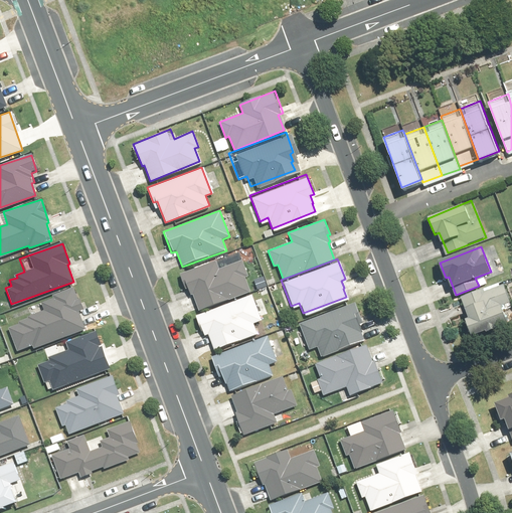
[(248,277),(242,262),(221,270),(218,260),(179,274),(182,283),(186,281),(197,310),(247,291),(243,278),(248,277)]
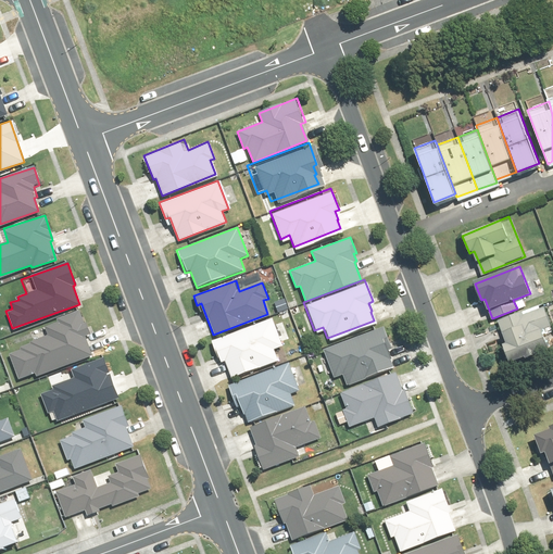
[(551,326),(543,304),(499,320),(507,345),(504,345),(511,363),(548,349),(541,330),(551,326)]
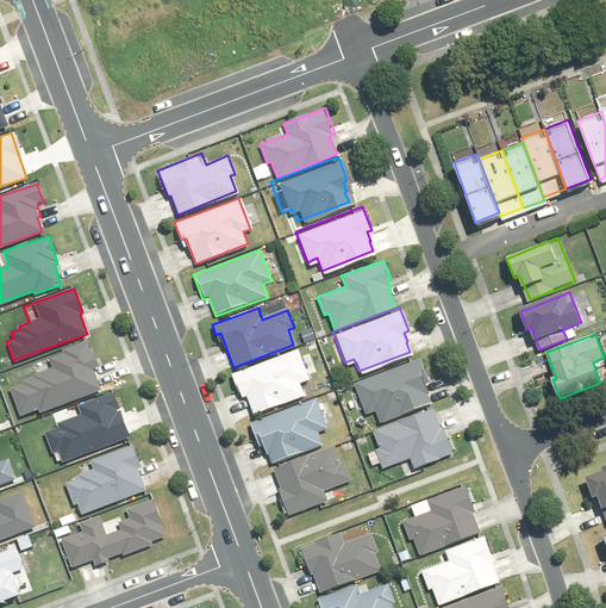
[(95,368),(85,340),(63,348),(64,352),(47,359),(50,367),(19,379),(22,384),(8,389),(19,416),(37,409),(38,414),(100,390),(93,370),(95,368)]
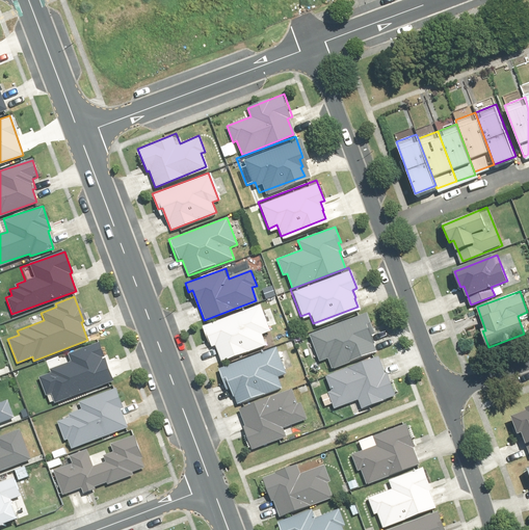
[(261,301),(203,323),(212,350),(220,347),(225,358),(270,341),(266,333),(268,332),(265,323),(268,322),(261,301)]
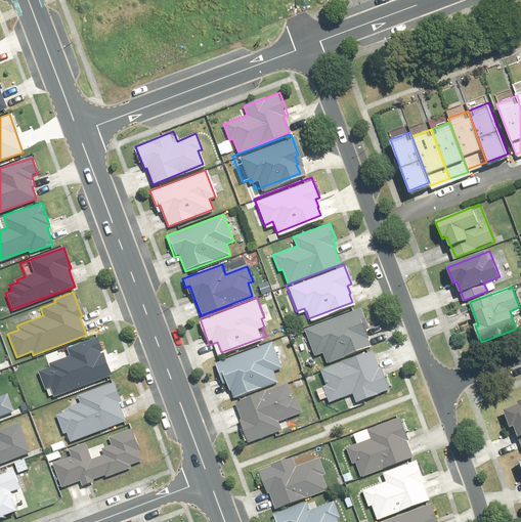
[(356,304),(298,325),(308,352),(316,349),(320,359),(364,343),(361,335),(363,334),(360,325),(363,324),(356,304)]
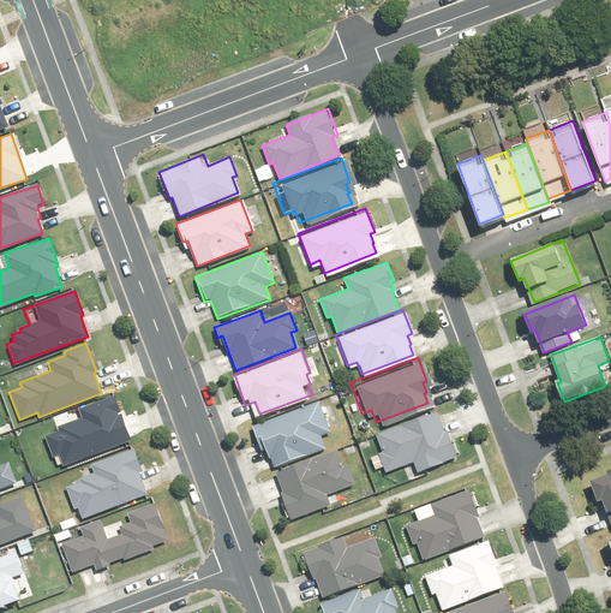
[(61,454),(64,463),(130,439),(114,396),(78,409),(82,417),(58,426),(59,432),(45,436),(52,458),(61,454)]
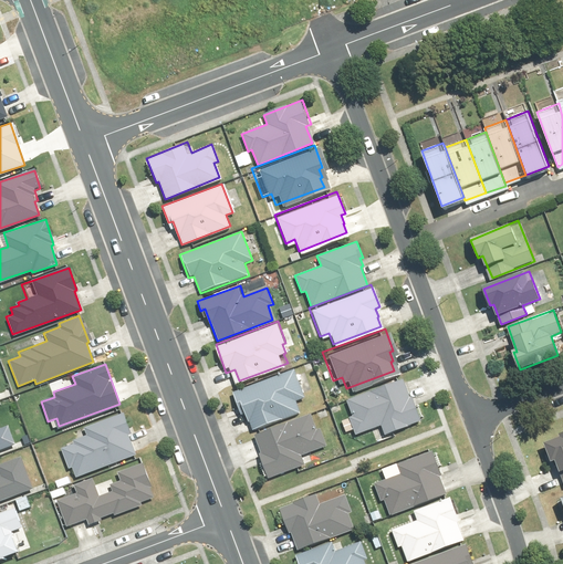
[(291,368),(230,392),(237,408),(242,406),(251,430),(301,413),(295,400),(302,397),(291,368)]
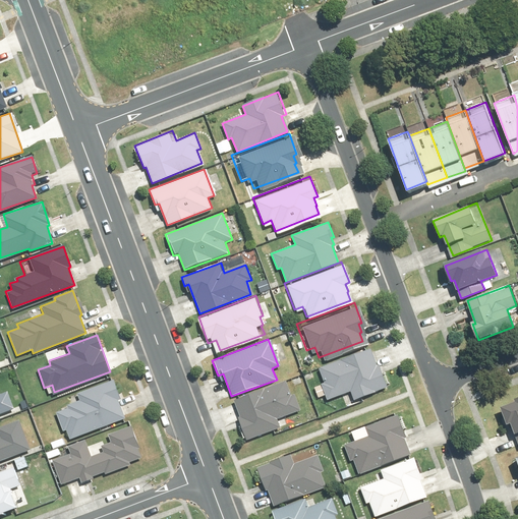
[(351,400),(387,387),(380,368),(377,369),(368,349),(319,368),(325,383),(321,385),(327,401),(348,392),(351,400)]
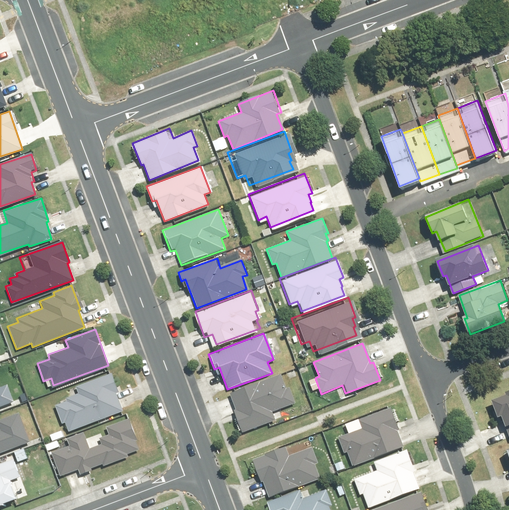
[(118,391),(111,373),(74,387),(77,394),(57,401),(59,404),(54,406),(61,424),(65,422),(68,430),(121,410),(114,393),(118,391)]
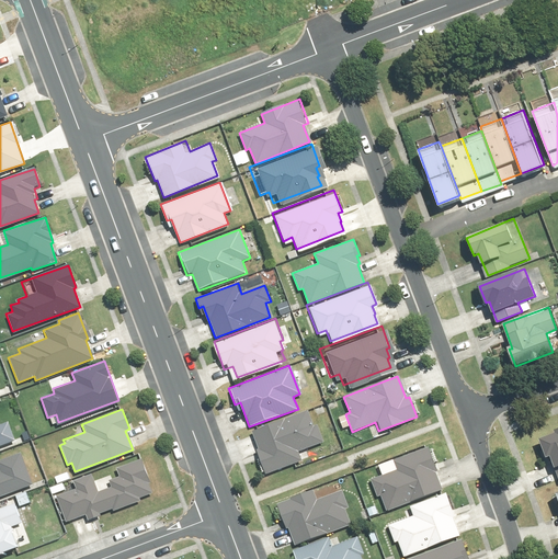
[(255,449),(265,475),(302,459),(298,451),(321,442),(315,423),(310,425),(304,410),(251,431),(259,448),(255,449)]
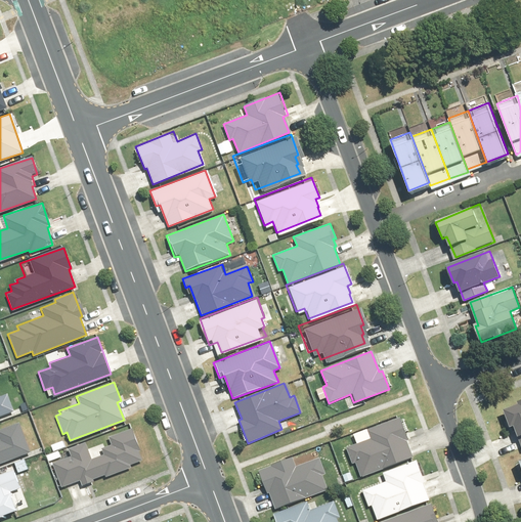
[(0,415),(12,410),(6,394),(0,396),(0,415)]
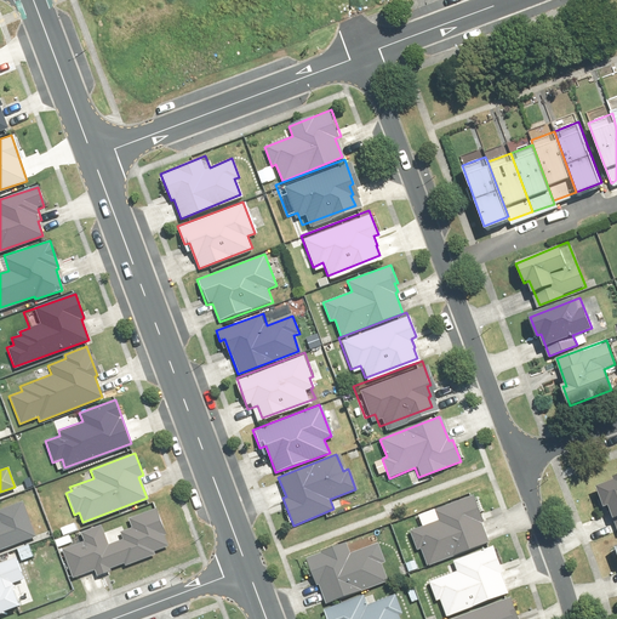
[(605,506),(610,504),(615,518),(612,518),(616,532),(616,476),(596,484),(605,506)]
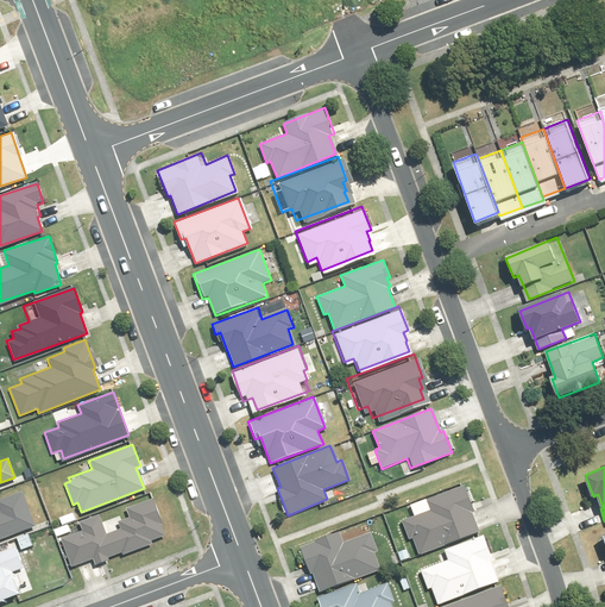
[(411,537),(418,554),(479,530),(472,511),(474,509),(464,483),(424,499),(428,508),(401,519),(408,538),(411,537)]
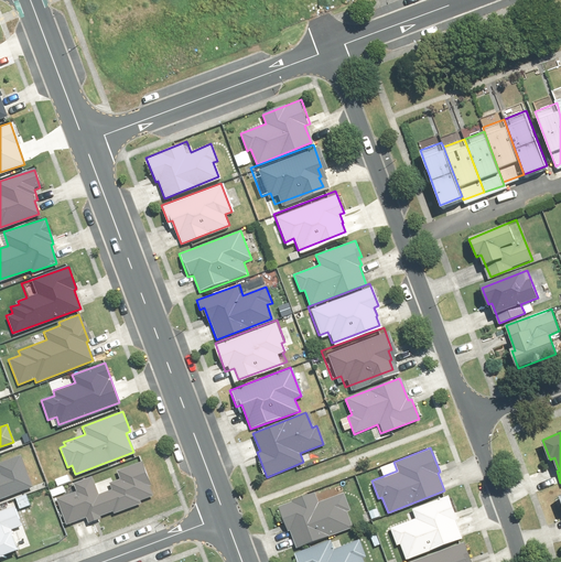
[(0,496),(30,485),(19,455),(0,462),(0,468),(1,472),(0,472),(0,496)]
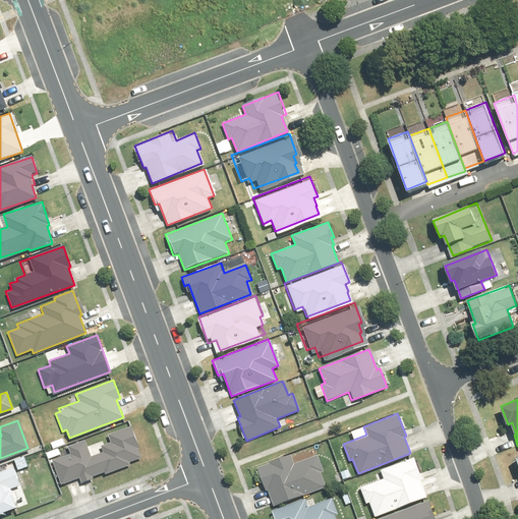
[(85,477),(106,471),(106,473),(129,465),(127,459),(139,455),(137,448),(138,448),(131,425),(107,433),(110,442),(101,445),(103,451),(91,456),(85,441),(67,447),(69,453),(52,459),(60,484),(85,476),(85,477)]
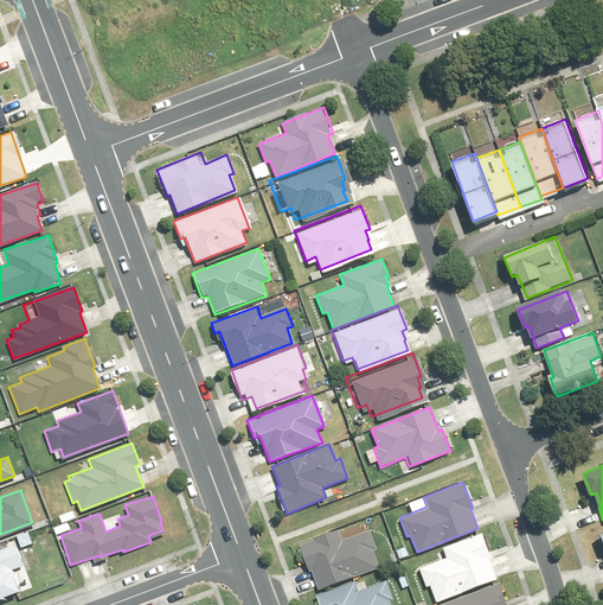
[(338,529),(299,543),(309,571),(310,570),(318,588),(379,566),(372,549),(376,548),(369,529),(341,539),(338,529)]
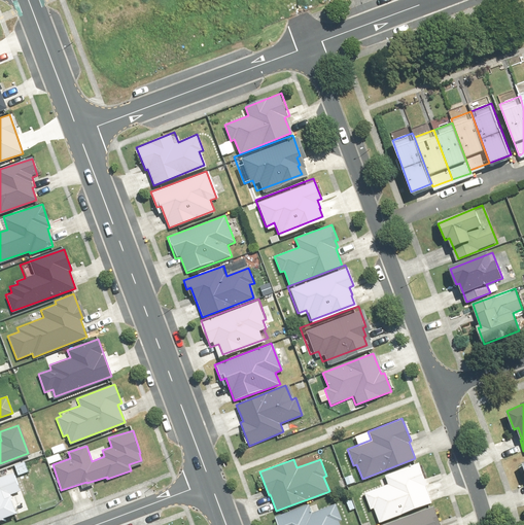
[(388,483),(363,492),(370,508),(373,506),(379,521),(431,501),(425,485),(427,484),(419,461),(384,474),(388,483)]
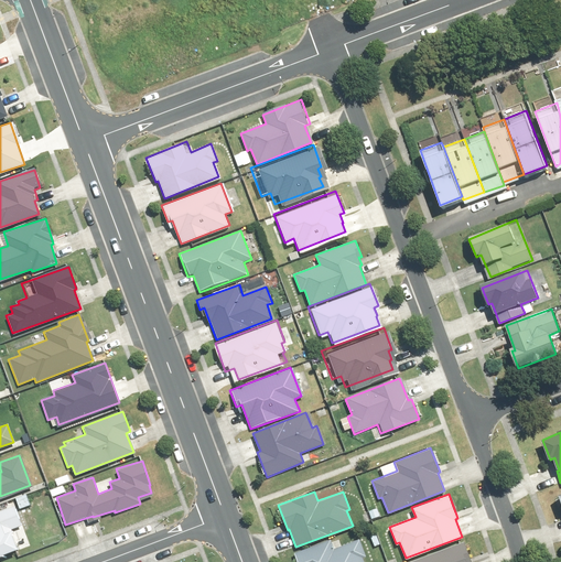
[(0,558),(21,552),(14,530),(22,528),(14,503),(0,507),(0,558)]
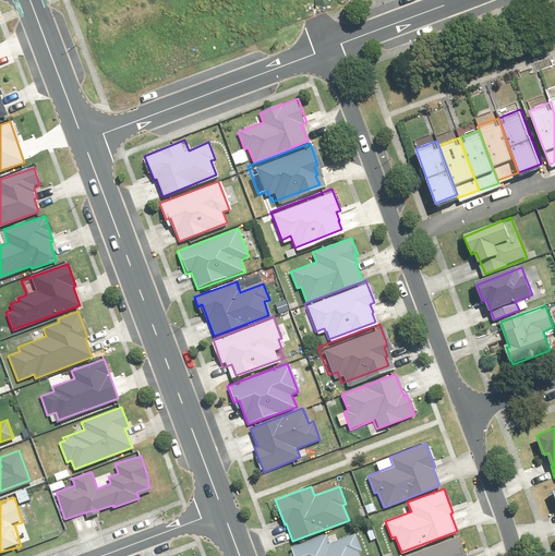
[(326,532),(291,546),(294,555),(360,555),(359,551),(361,550),(354,532),(330,542),(326,532)]
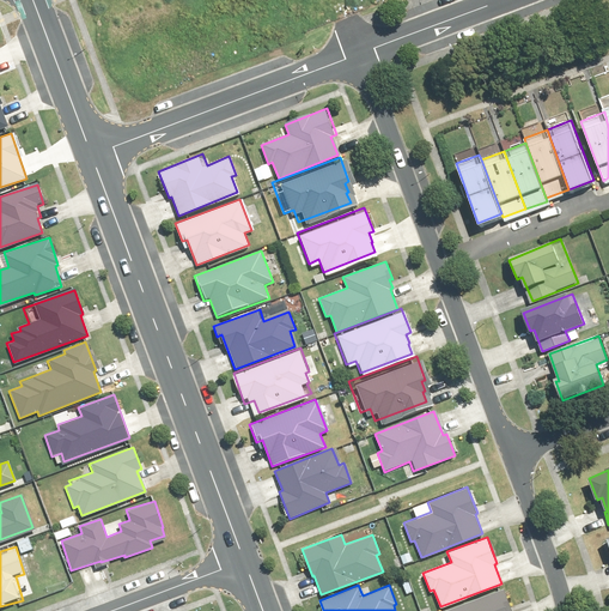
[(512,610),(504,587),(440,610),(512,610)]
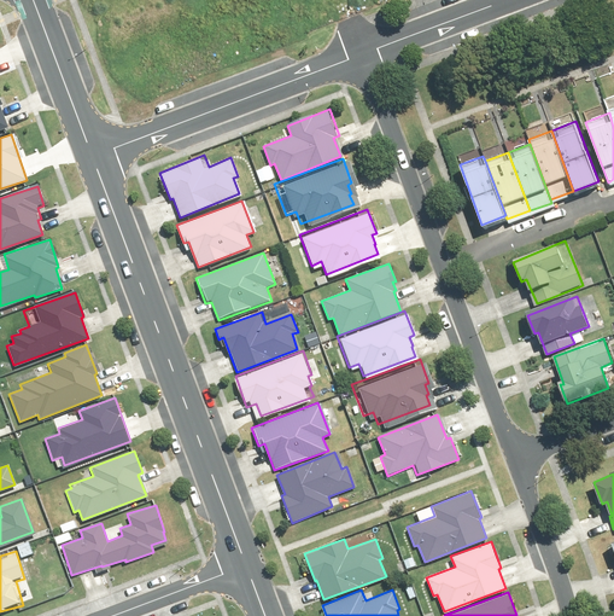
All buildings are outlined.
